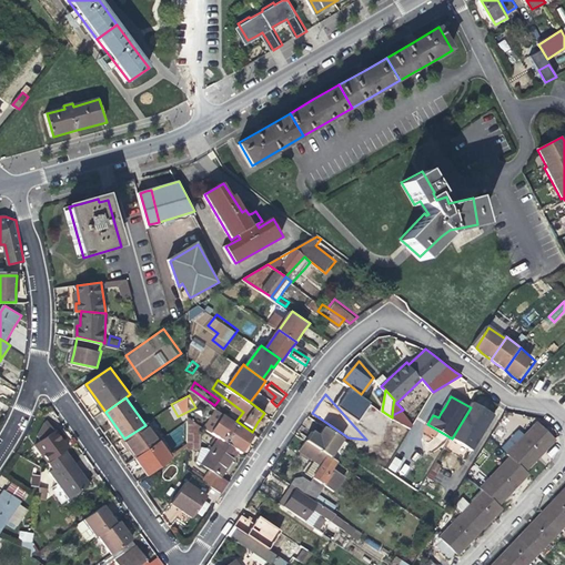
[(473,452),(494,415),(484,410),(473,403),(471,407),(452,439),(473,452)]
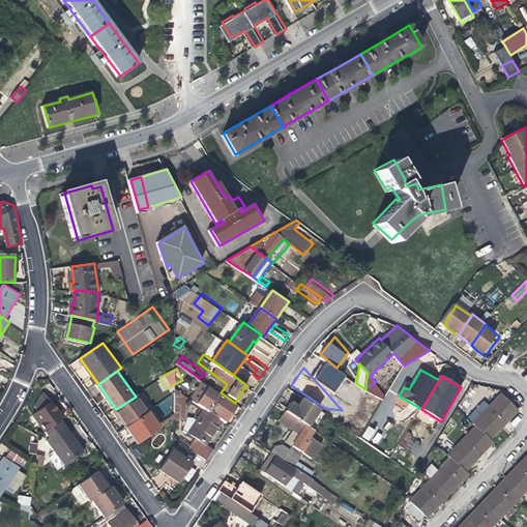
[(193,399),(205,407),(222,418),(226,421),(233,411),(237,405),(235,403),(221,392),(205,382),(193,399)]
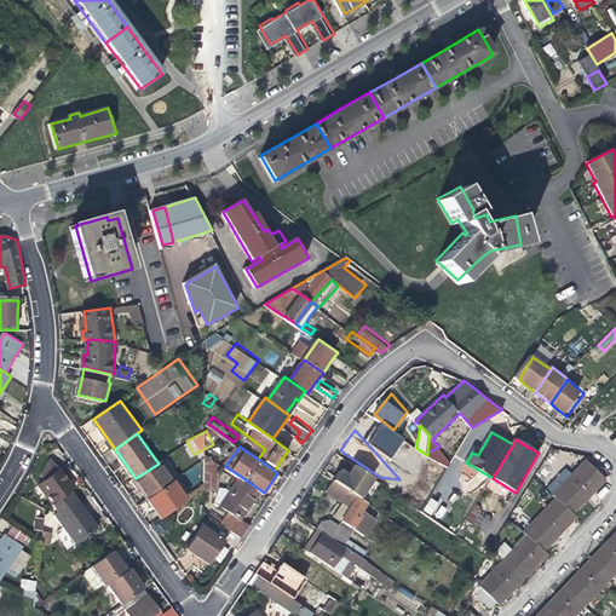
[(207,454),(207,465),(207,487),(207,490),(222,489),(219,461),(207,454)]
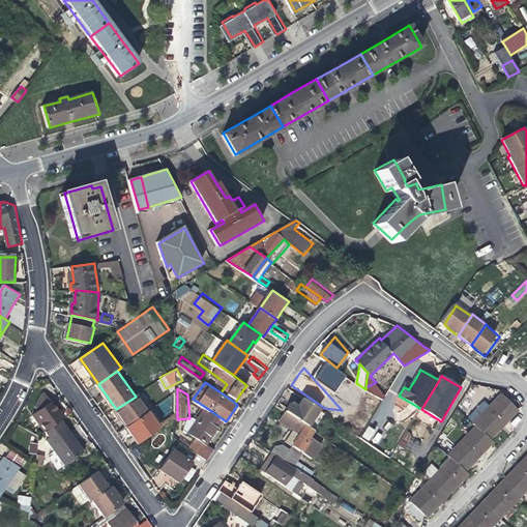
[(48,431),(63,419),(65,418),(55,404),(46,390),(36,405),(39,410),(35,413),(48,431)]
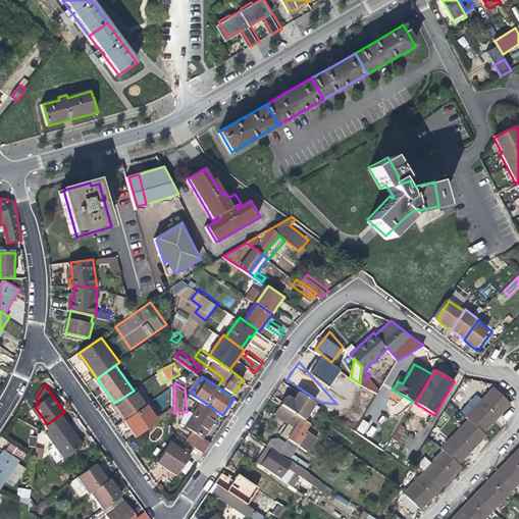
[(468,417),(471,420),(444,449),(447,451),(405,494),(408,497),(403,503),(414,513),(419,508),(421,510),(433,497),(449,480),(462,466),(460,464),(471,451),(486,434),(484,432),(497,419),(512,404),(495,387),(468,417)]
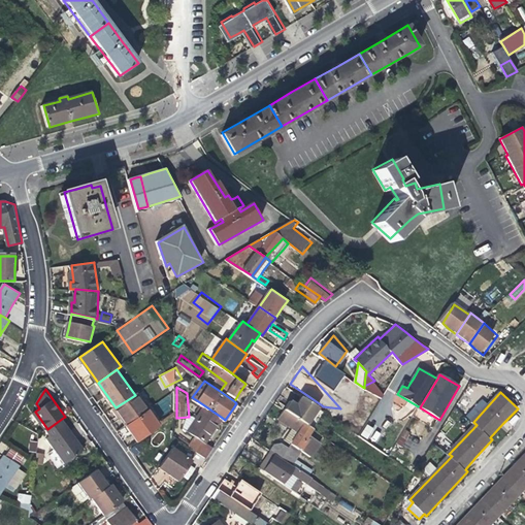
[(135,395),(116,407),(122,417),(128,425),(150,411),(138,393),(135,395)]
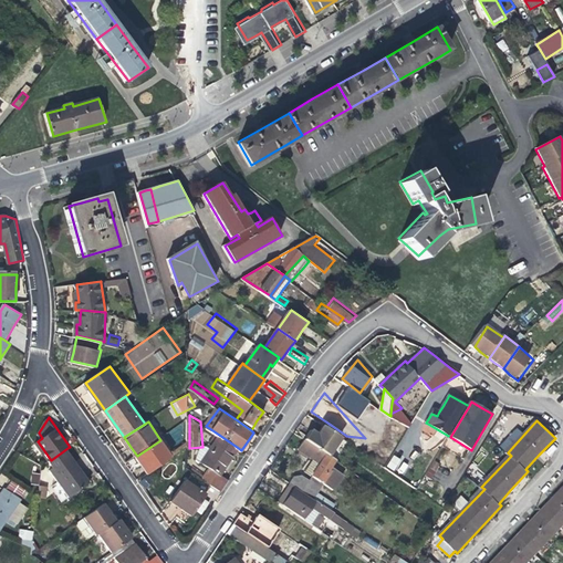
[(331,455),(345,435),(327,423),(321,433),(316,429),(314,427),(306,438),(314,444),(331,455)]
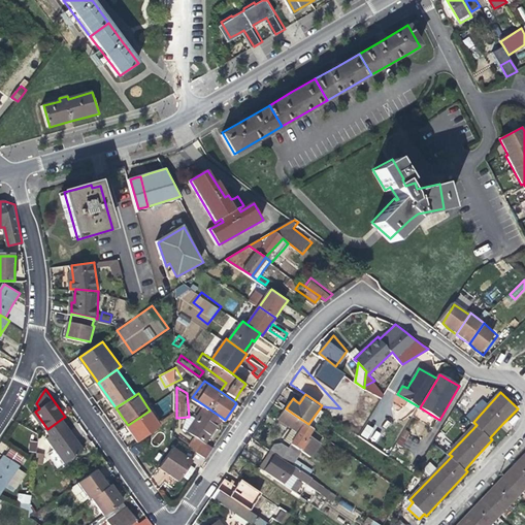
[(207,457),(215,448),(204,440),(212,430),(221,417),(204,405),(196,417),(192,414),(184,426),(196,434),(189,445),(207,457)]
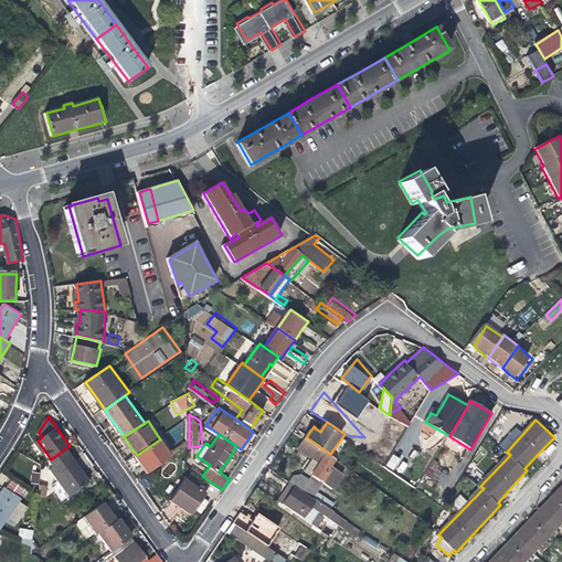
[(309,470),(315,474),(326,481),(337,489),(347,474),(336,467),(339,460),(330,454),(314,443),(306,437),(299,446),(317,458),(314,464),(309,470)]
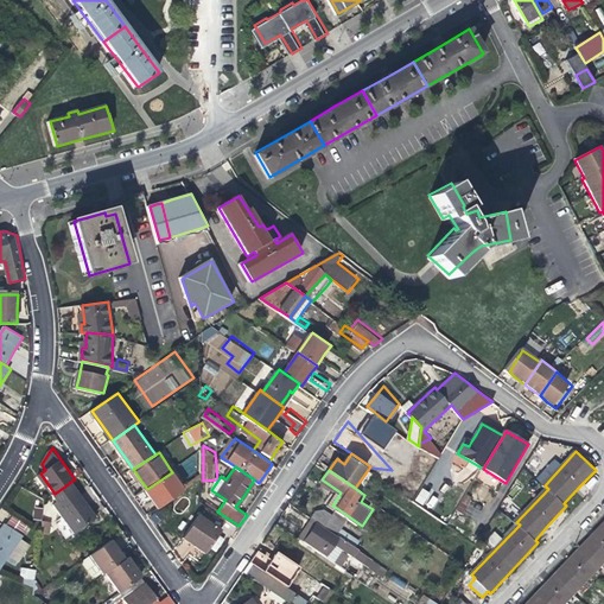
[(172,472),(147,489),(152,496),(154,495),(156,498),(163,507),(184,491),(172,472)]
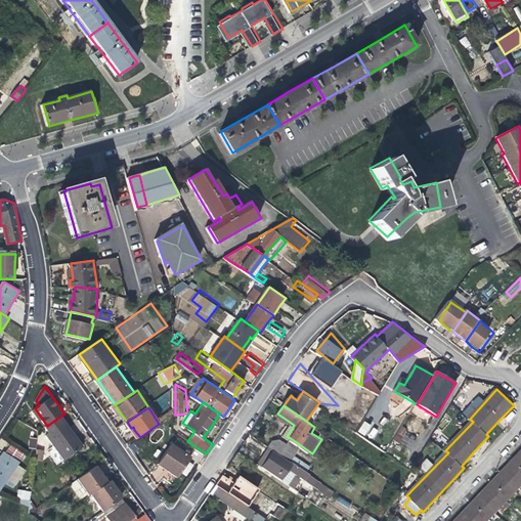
[(47,435),(66,460),(84,445),(74,431),(62,415),(47,426),(51,432),(47,435)]
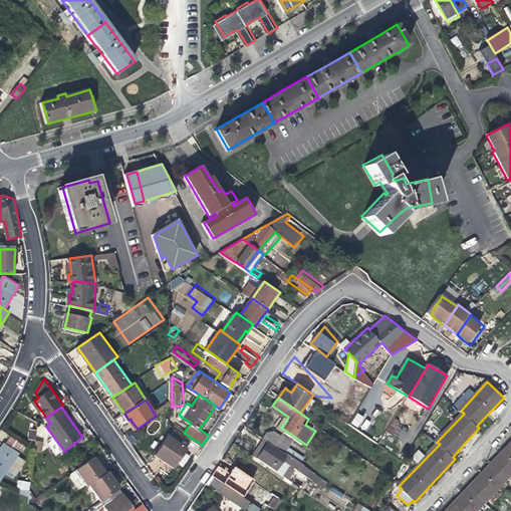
[(360,411),(354,420),(360,424),(366,415),(360,411)]
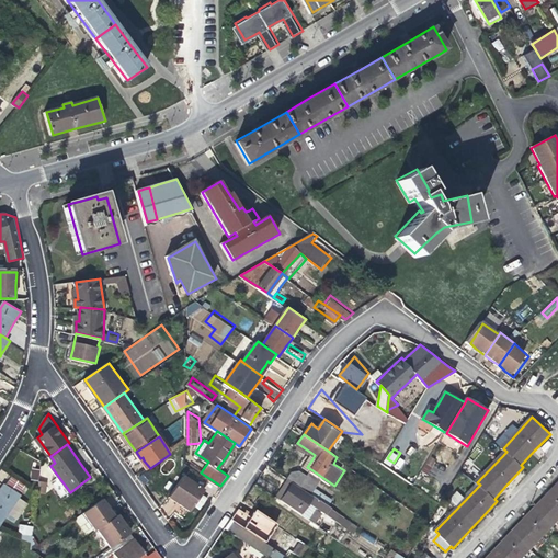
[(430,453),(425,469),(435,471),(440,455),(430,453)]
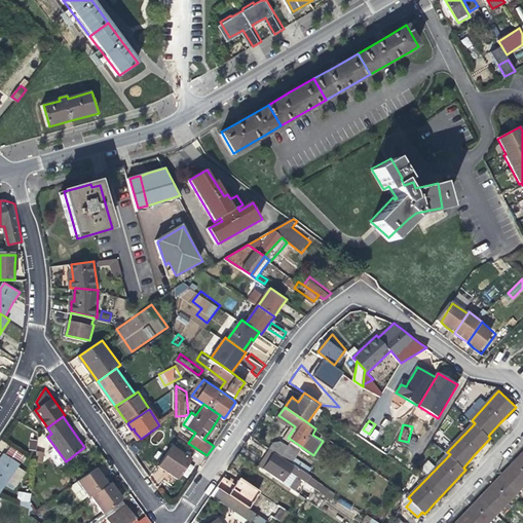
[(275,443),(272,448),(290,460),(310,474),(313,469),(297,456),(300,452),(290,445),(284,441),(275,443)]
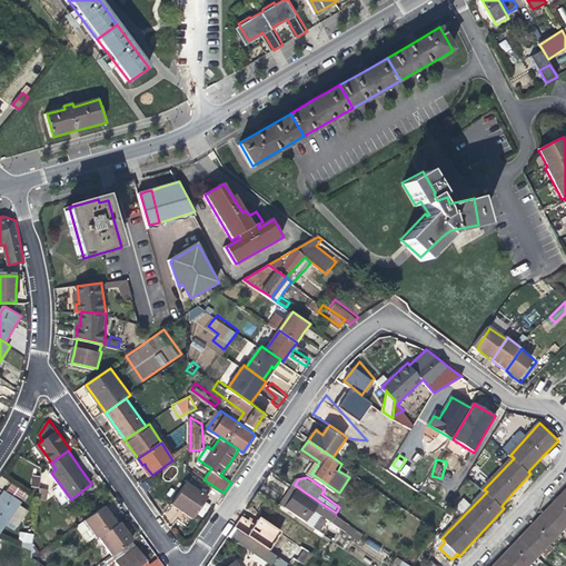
[(317,477),(314,482),(325,489),(328,485),(317,477)]
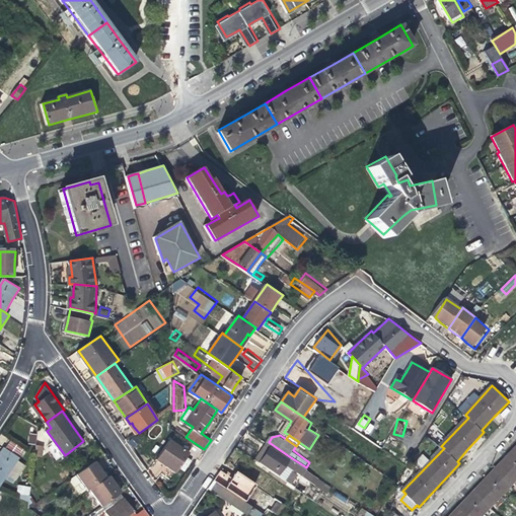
[(9,446),(24,451),(26,443),(11,439),(9,446)]
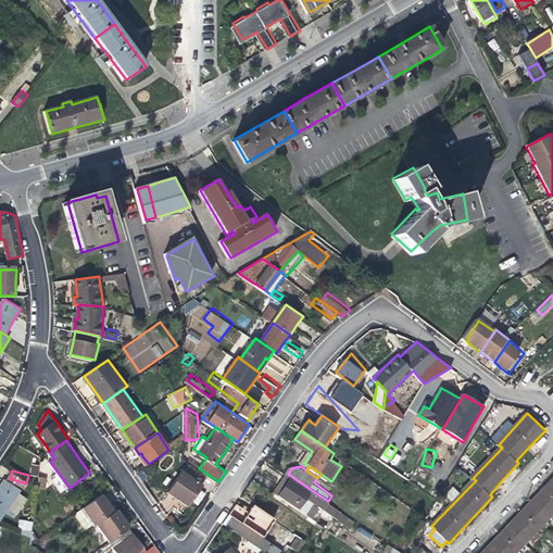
[(178,498),(189,505),(203,484),(181,470),(168,491),(178,498)]
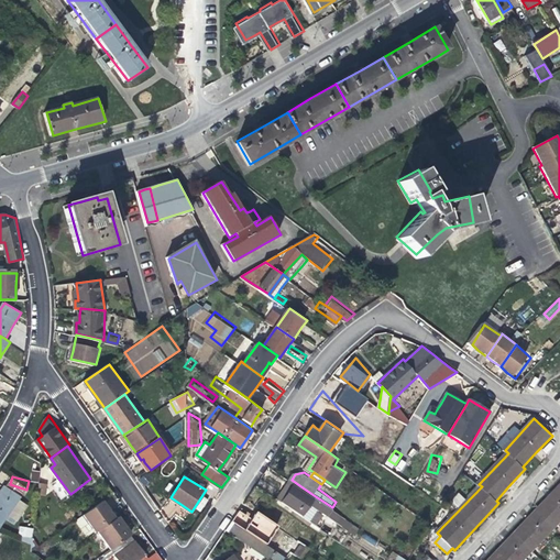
[(335,509),(332,507),(310,493),(309,493),(291,481),(286,489),(280,498),(304,515),(313,503),(331,515),(335,509)]
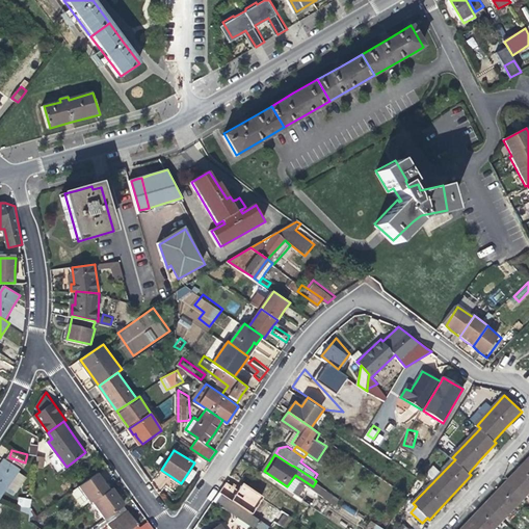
[(0,468),(0,494),(3,496),(11,484),(20,491),(29,475),(21,470),(23,468),(7,457),(0,468)]
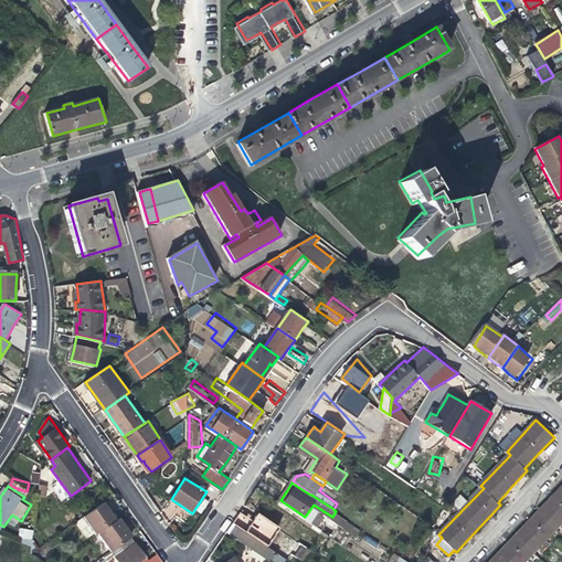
[(525,561),(561,523),(561,488),(550,501),(530,522),(509,544),(491,561),(525,561)]
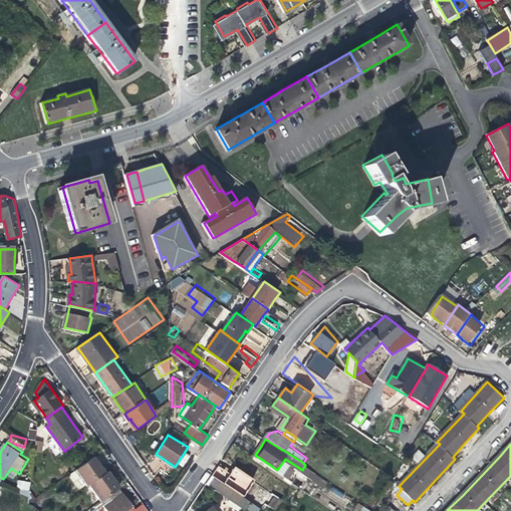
[(89,486),(91,484),(107,472),(100,463),(95,456),(70,474),(80,488),(87,483),(89,486)]
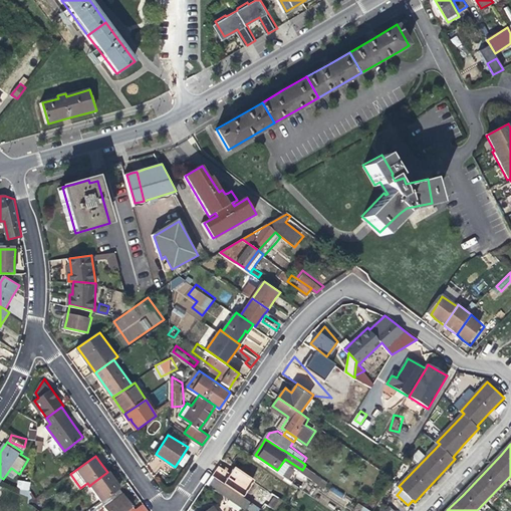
[(221,465),(214,475),(225,483),(236,466),(225,458),(221,465)]
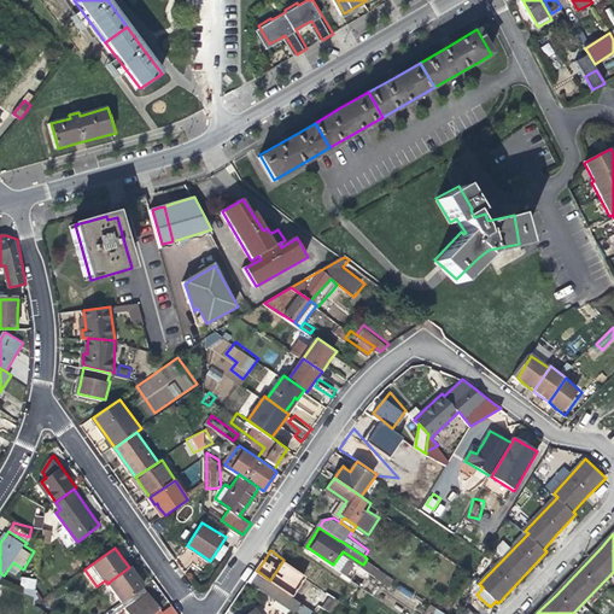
[(132,566),(129,567),(110,582),(123,601),(145,585),(140,577),(132,566)]
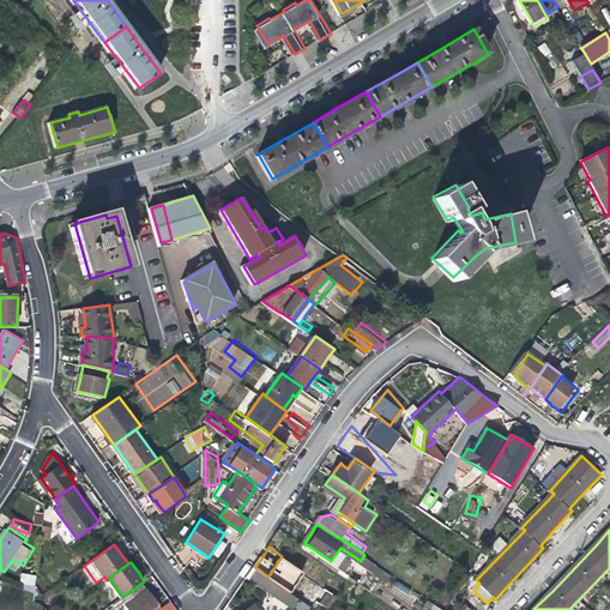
[(249,575),(271,590),(277,581),(269,577),(255,567),(249,575)]
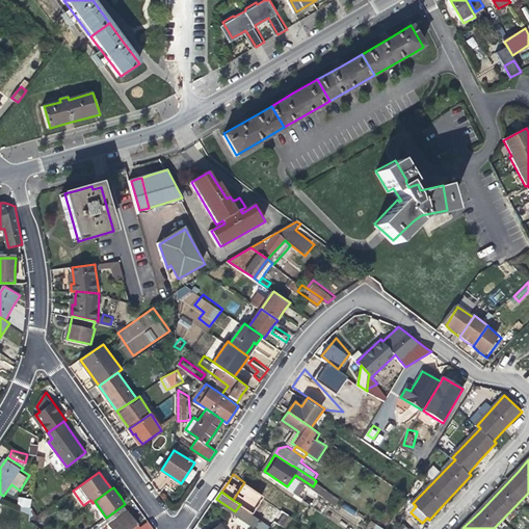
[(33,510),(35,496),(23,494),(21,508),(33,510)]
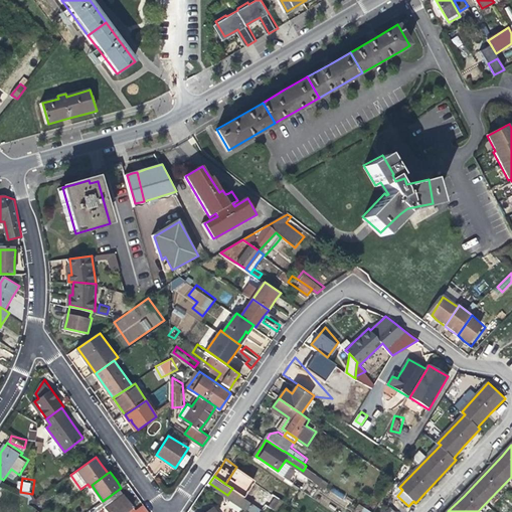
[(247,508),(254,503),(232,488),(227,495),(247,508)]
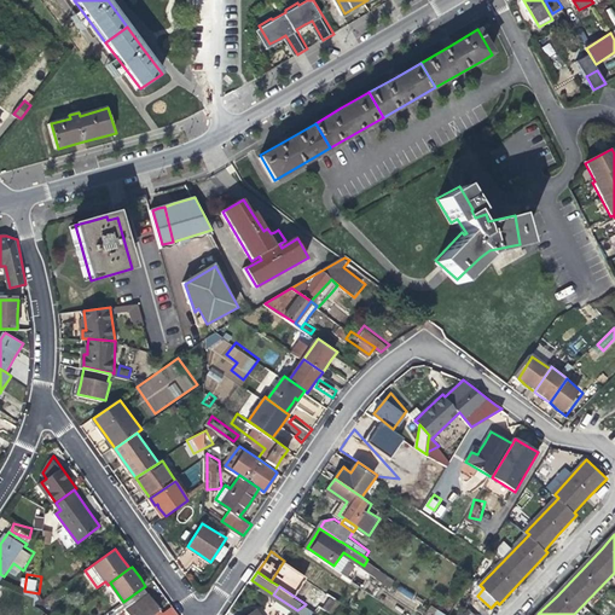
[(146,587),(125,603),(128,609),(127,610),(129,614),(154,614),(155,614),(162,609),(158,603),(146,587)]
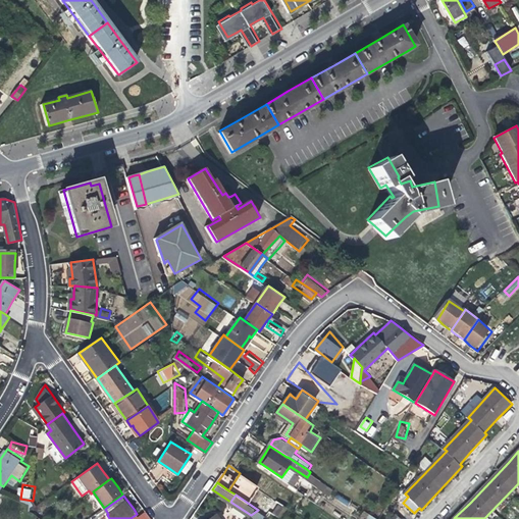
[(267,517),(270,518),(278,518),(289,506),(279,500),(267,517)]
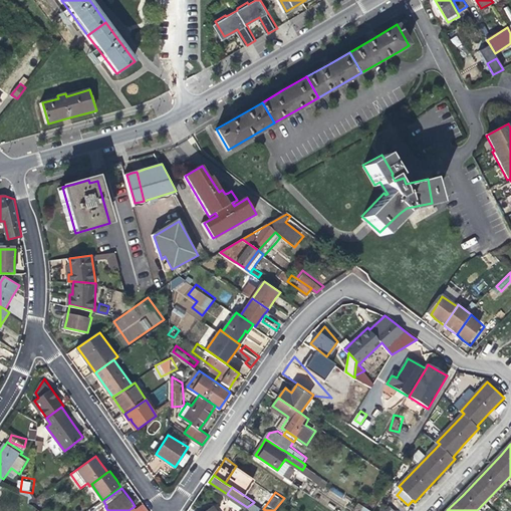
[(260,510),(254,502),(247,507),(250,510),(260,510)]
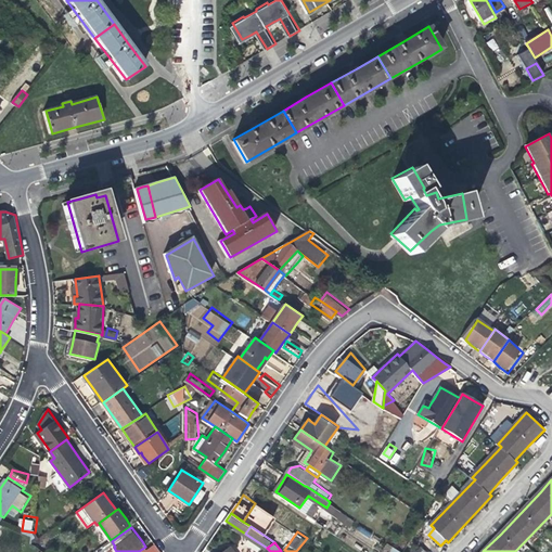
[(411,551),(433,551),(423,542),(413,551),(412,551),(411,551)]
